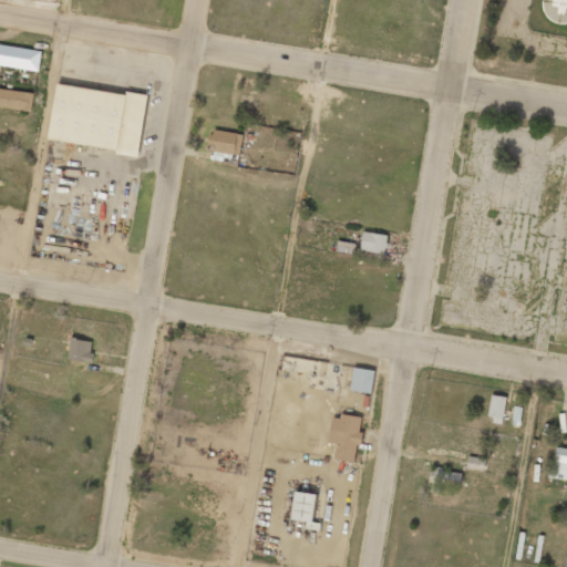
[(41,50),(0,43),(0,65),(39,71),(41,50)]
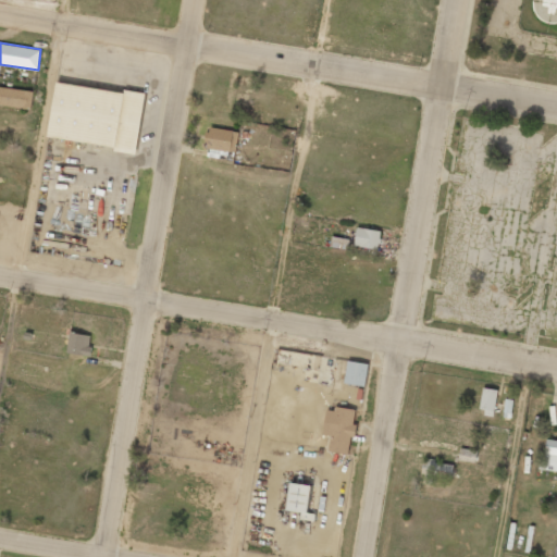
[(48,139),(137,150),(145,94),(56,83),(48,139)]
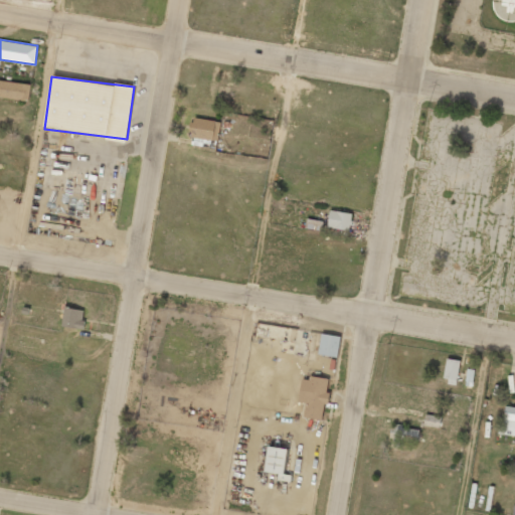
[(0,97),(28,102),(30,86),(0,79),(0,97)]
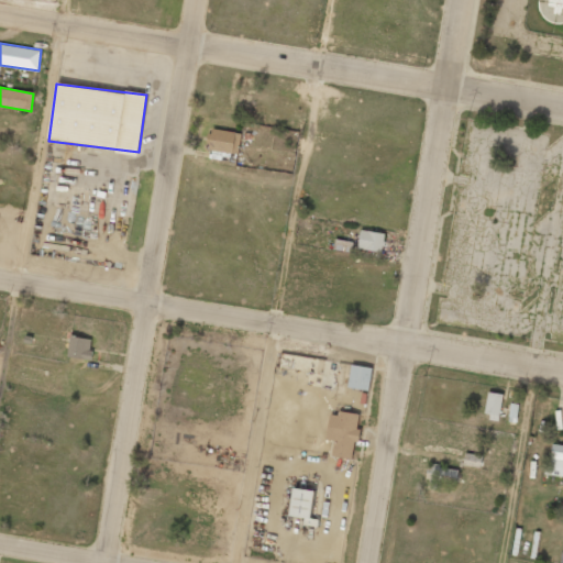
[(241,133),(212,128),(209,150),(238,154),(241,133)]
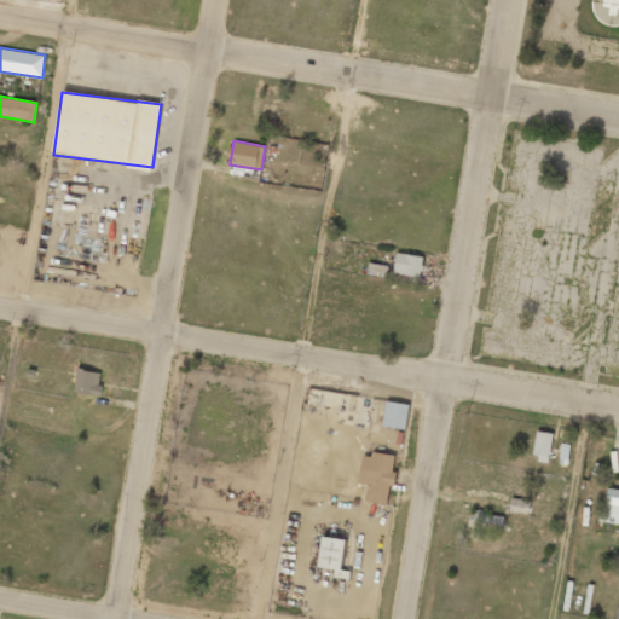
[(423,258),(397,253),(393,273),(420,277),(423,258)]
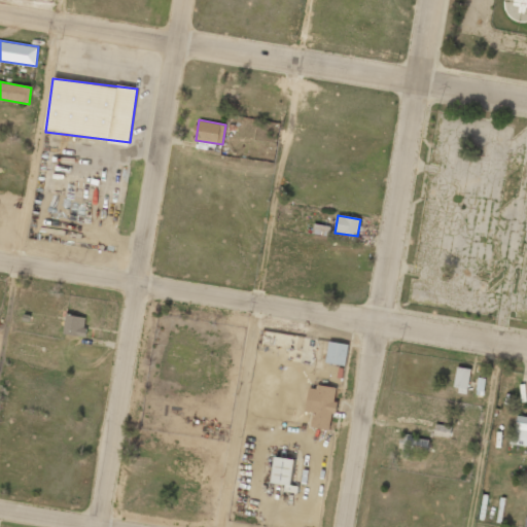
[(84,337),(86,317),(66,314),(63,334),(84,337)]
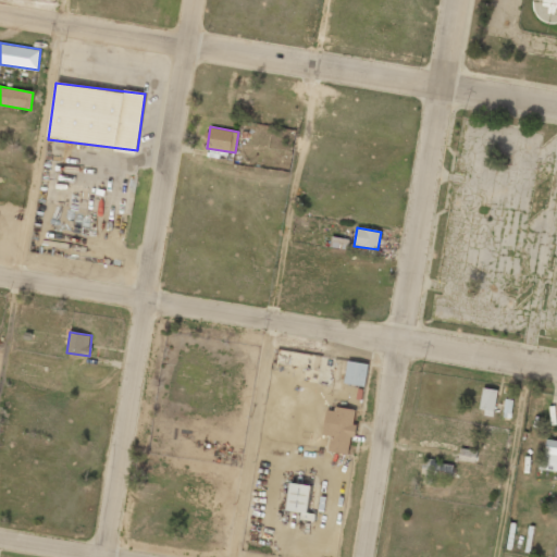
[(366,386),(368,363),(347,361),(345,384),(366,386)]
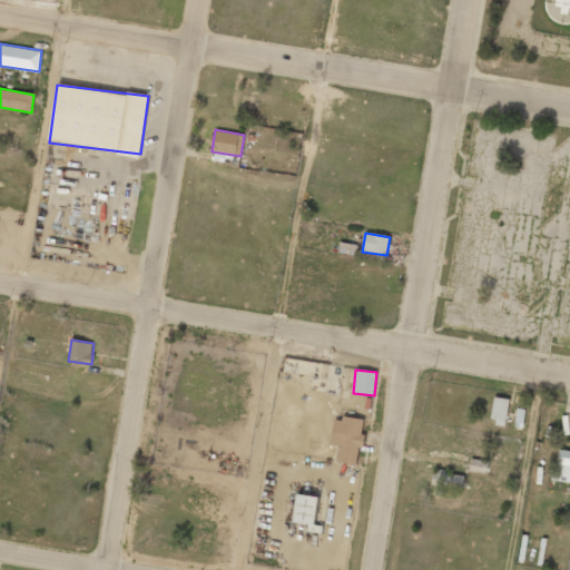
[(505,426),(508,399),(494,397),(492,425),(505,426)]
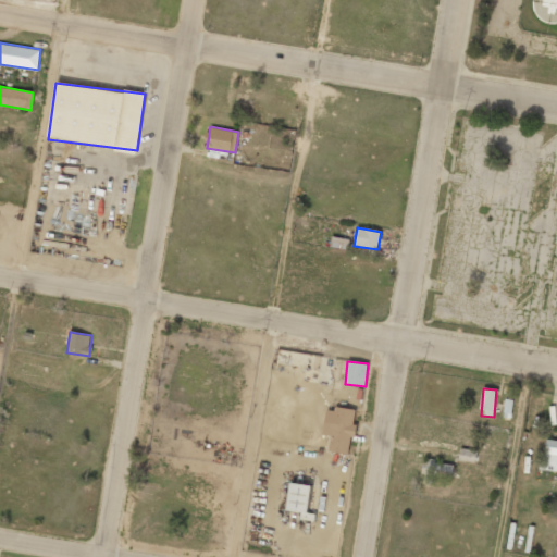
[(504,418),(510,419),(512,400),(506,400),(504,418)]
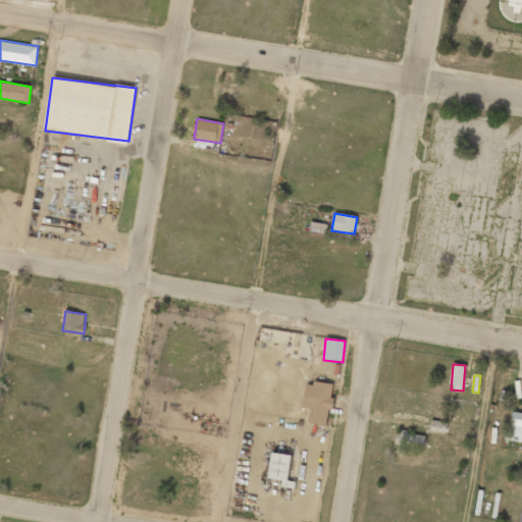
[(310,409),(307,423),(327,426),(333,385),(306,381),(302,408),(310,409)]
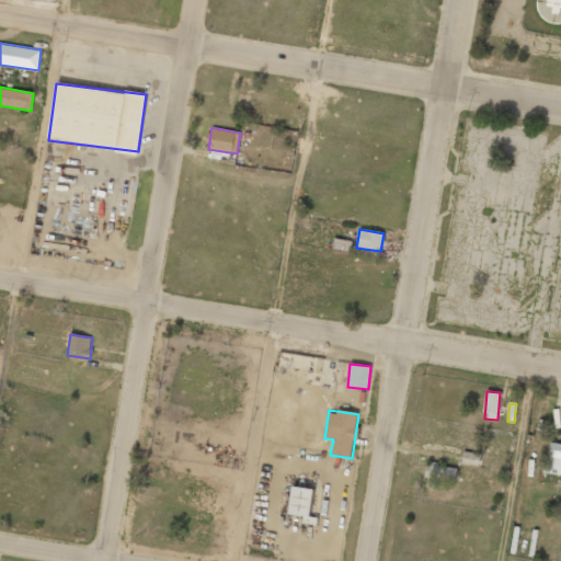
[(560,444),(548,442),(545,473),(560,474),(560,444)]
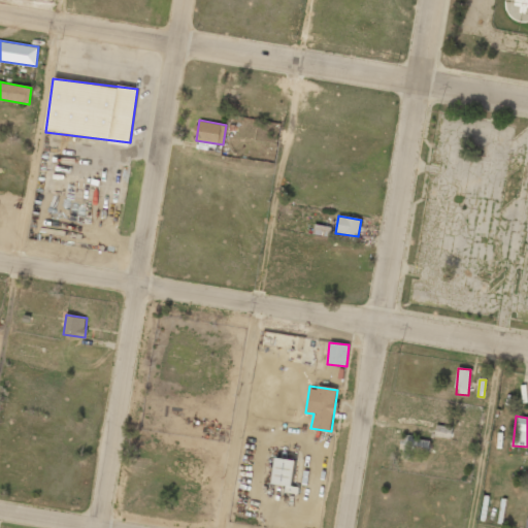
[(451,438),(452,427),(436,425),(434,436),(451,438)]
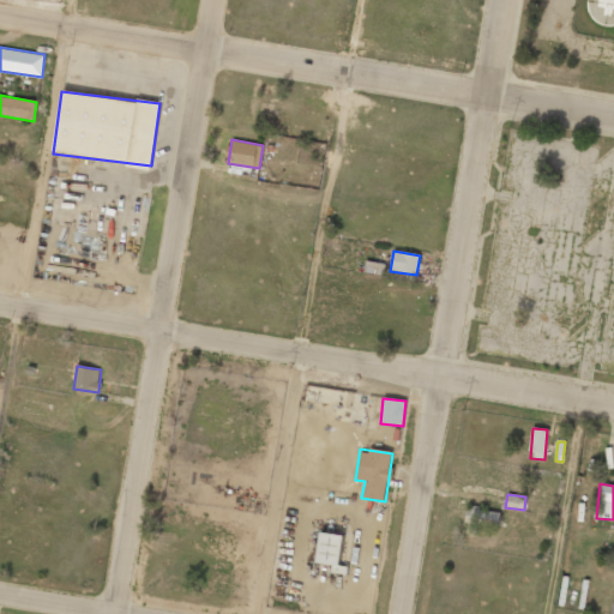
[(465,533),(477,534),(477,525),(498,527),(499,510),(468,507),(465,533)]
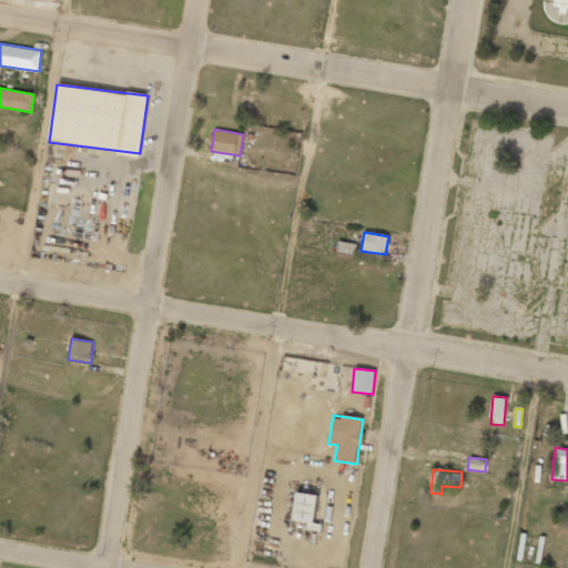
[(320,531),(322,524),(313,523),(317,496),(296,493),(292,520),(307,523),(306,529),(320,531)]
